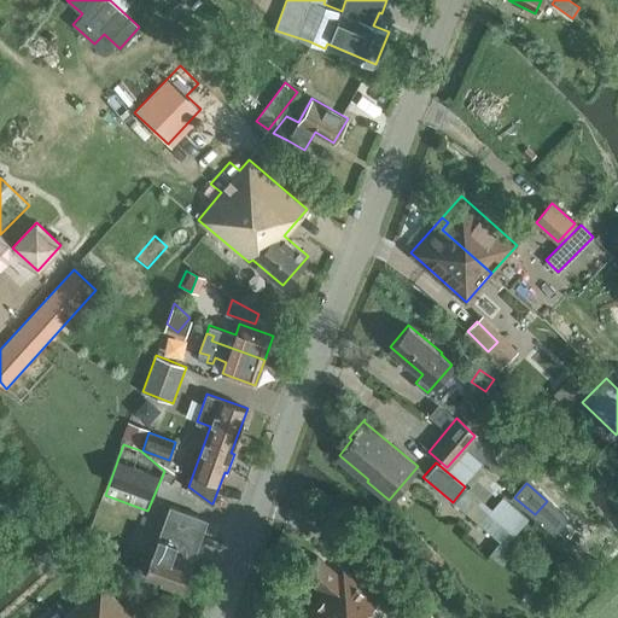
[(460,501),(466,507),(509,543),(530,519),(502,496),(491,509),(468,490),(460,501)]
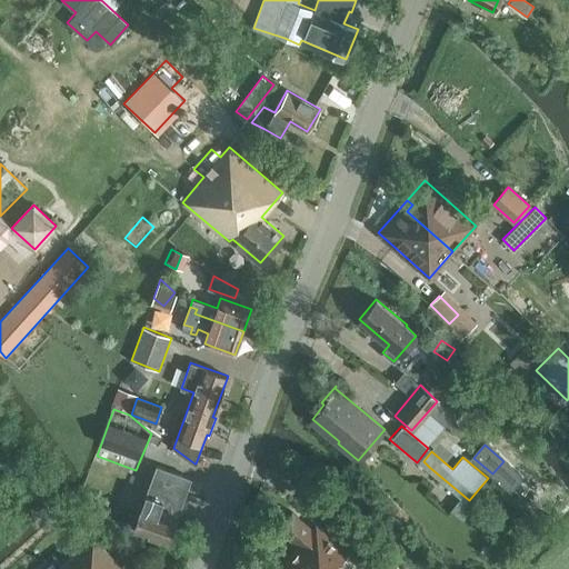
[(133,528),(168,540),(191,477),(157,465),(133,528)]
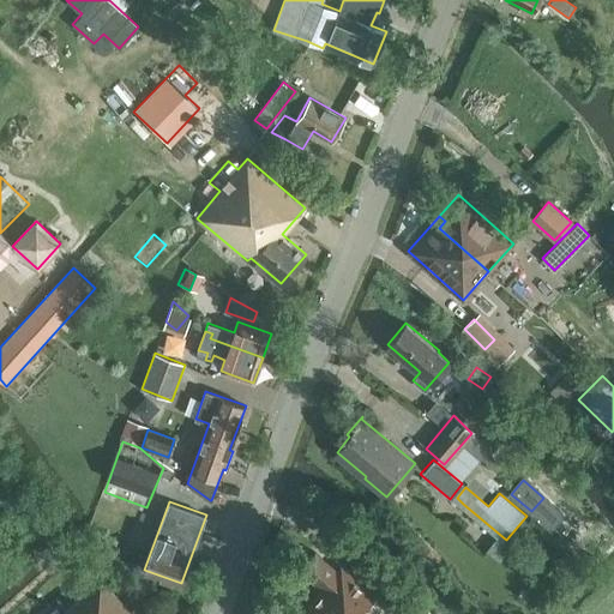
[(300,570),(321,588),(353,613),(360,613),(377,596),(341,566),(337,570),(314,552),(300,570)]
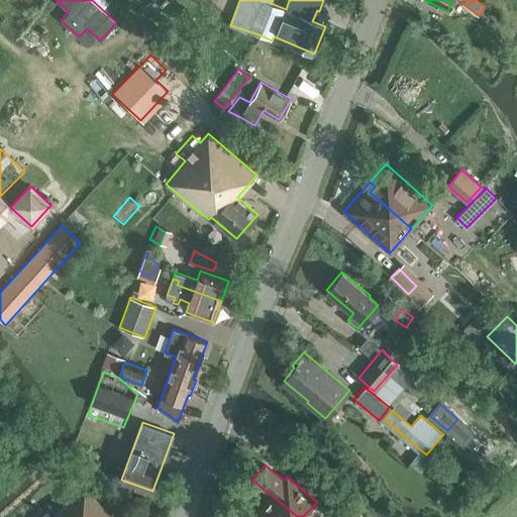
[(110,516),(83,489),(53,516),(110,516)]
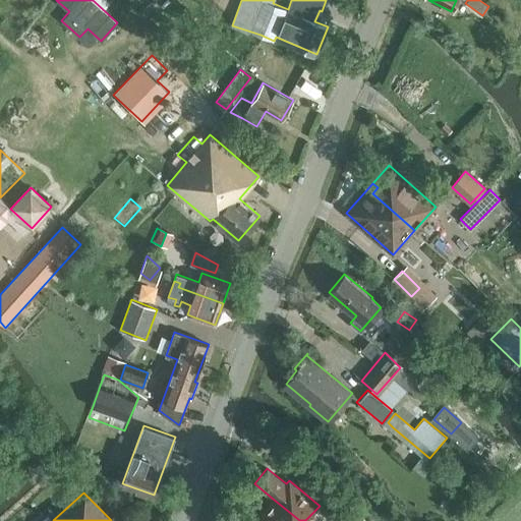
[(299,520),(273,499),(257,518),(261,520),(299,520)]
